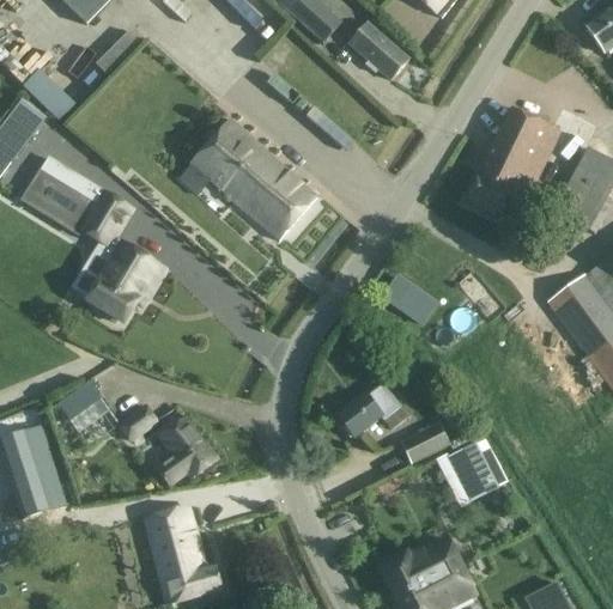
[(277,0),(283,5),(323,42),(338,25),(310,0),(277,0)]
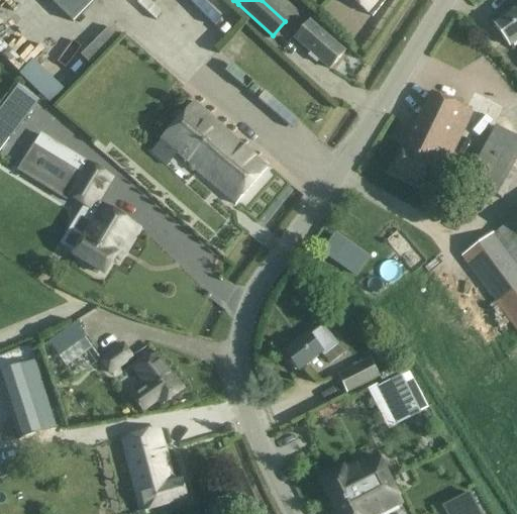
[(372,14),(383,0),(355,0),(356,1),(372,14)]
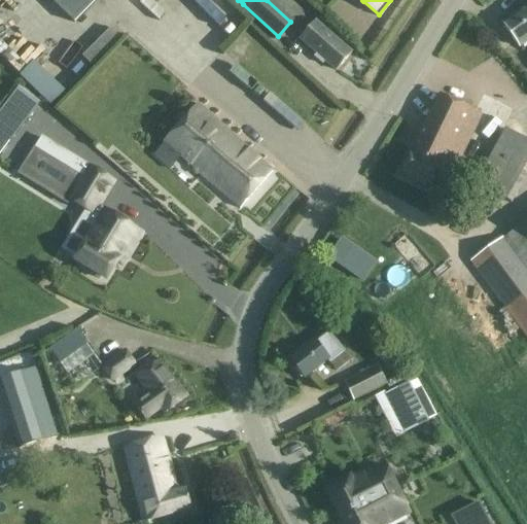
[(526,0),(500,20),(519,45),(526,39),(526,0)]
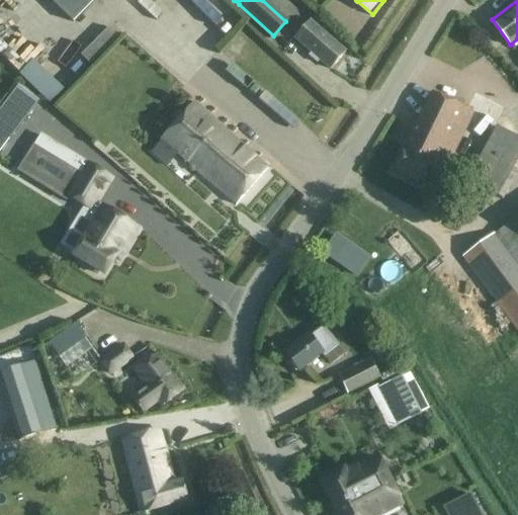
[(295,37),(311,51),(309,54),(317,61),(320,58),(330,67),(345,50),(312,19),(295,37)]
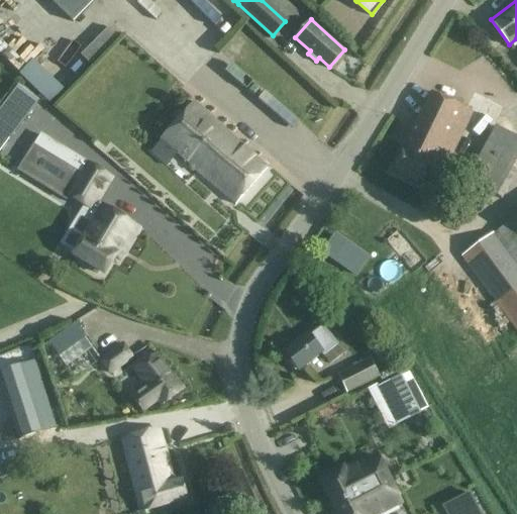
[(30,56),(17,71),(48,100),(63,85),(30,56)]
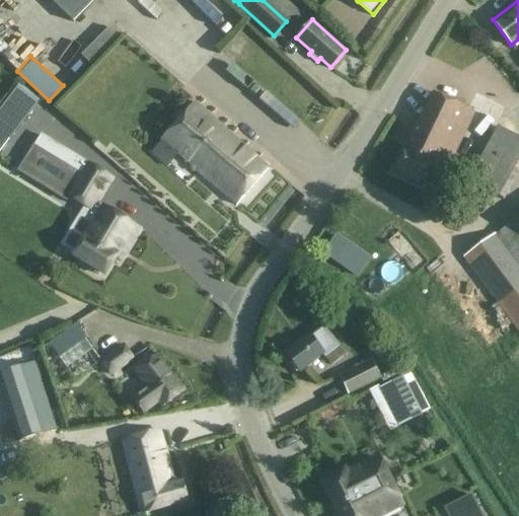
[(38,101),(17,85),(0,106),(0,131),(5,135),(9,138),(38,101)]
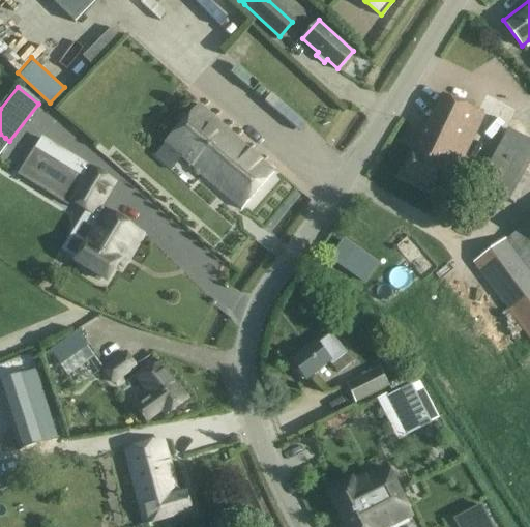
[(277,88),(265,105),(307,135),(319,118),(277,88)]
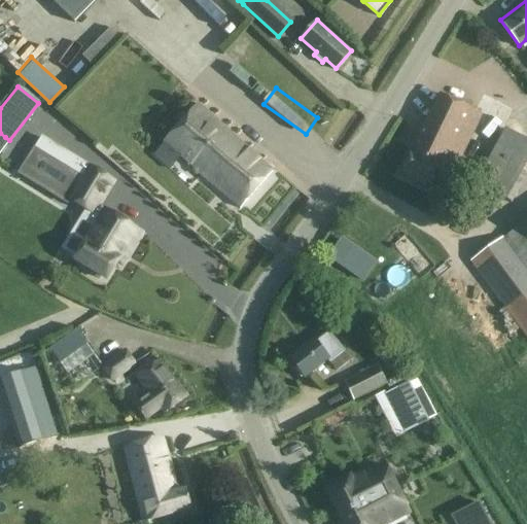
[(482,112),(458,101),(440,92),(400,171),(431,186),(442,165),(514,200),(526,175),(526,137),(506,127),(483,166),(461,155),(482,112)]
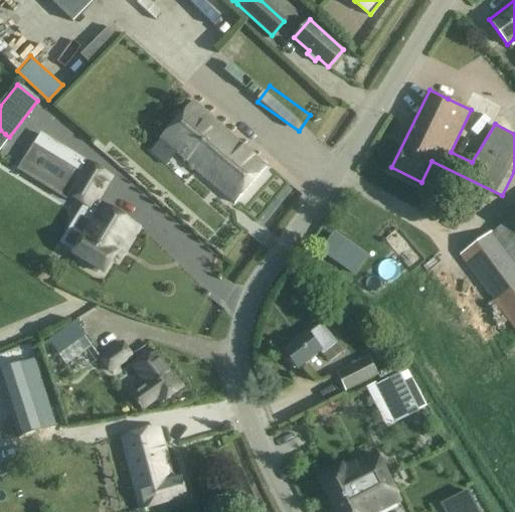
[(192,100),(160,137),(233,201),(266,165),(192,100)]
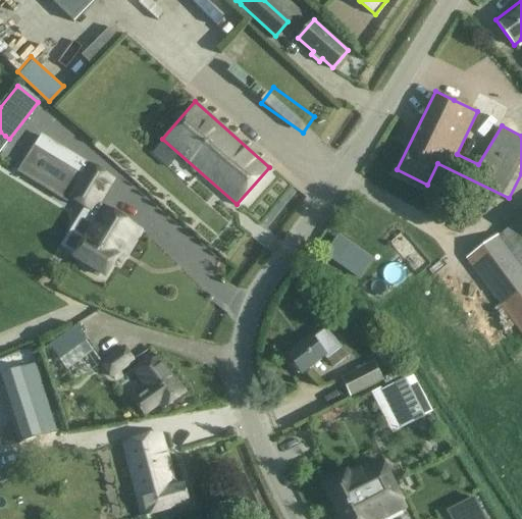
[(109,176),(88,162),(41,133),(34,144),(81,172),(67,193),(89,207),(94,200),(109,176)]
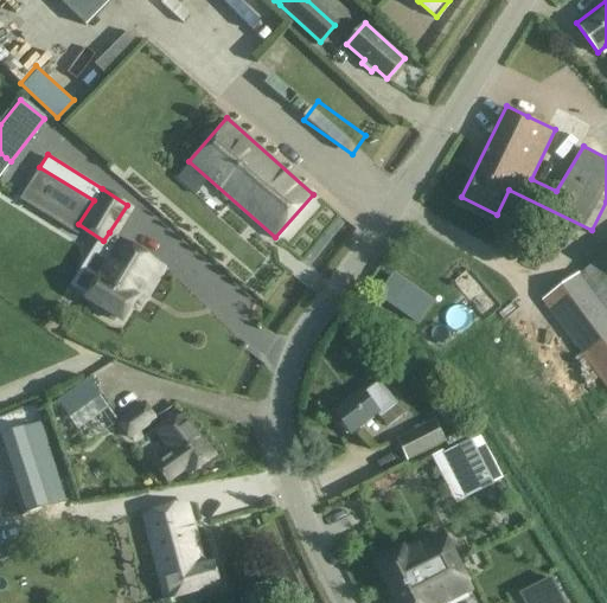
[(115,248),(87,295),(101,305),(121,316),(144,281),(149,284),(161,264),(141,252),(109,232),(103,241),(115,248)]
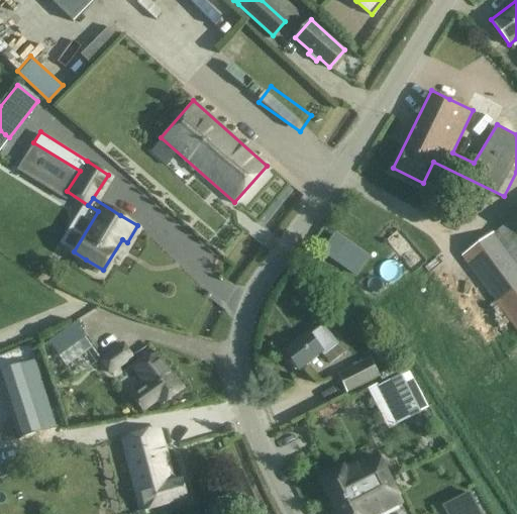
[(334,230),(321,250),(355,275),(370,254),(334,230)]
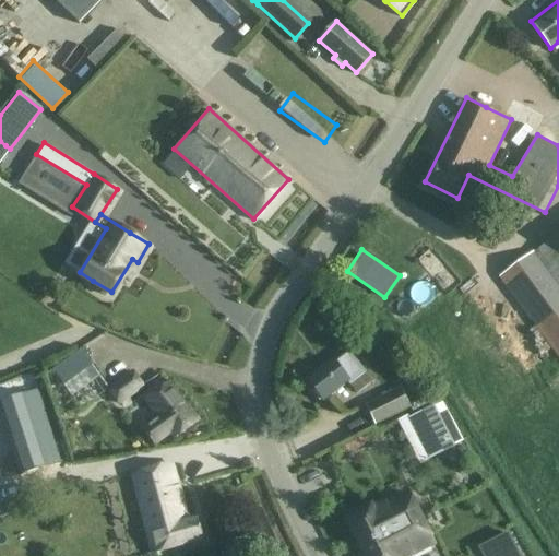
[(558,287),(531,251),(499,275),(558,354),(558,287)]
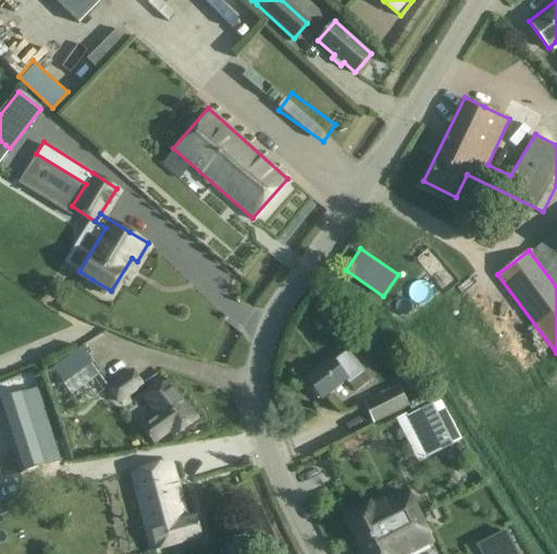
[(519,304),(498,319),(505,327),(524,311),(519,304)]
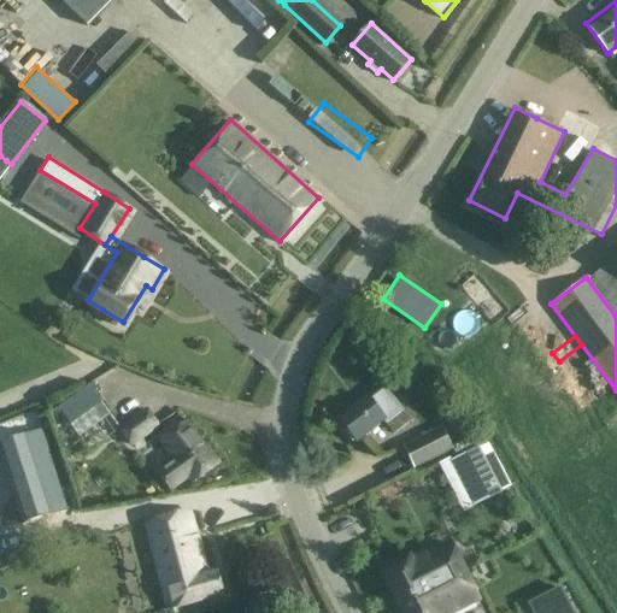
[(357,440),(375,424),(382,419),(392,431),(410,417),(385,385),(369,398),(366,395),(339,417),(357,440)]
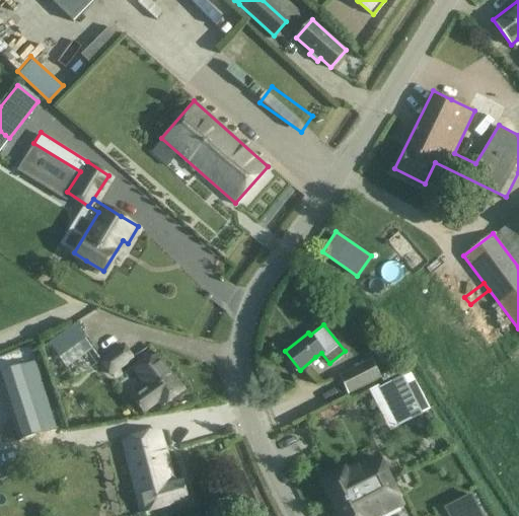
[(110,371),(132,354),(122,341),(99,358),(110,371)]
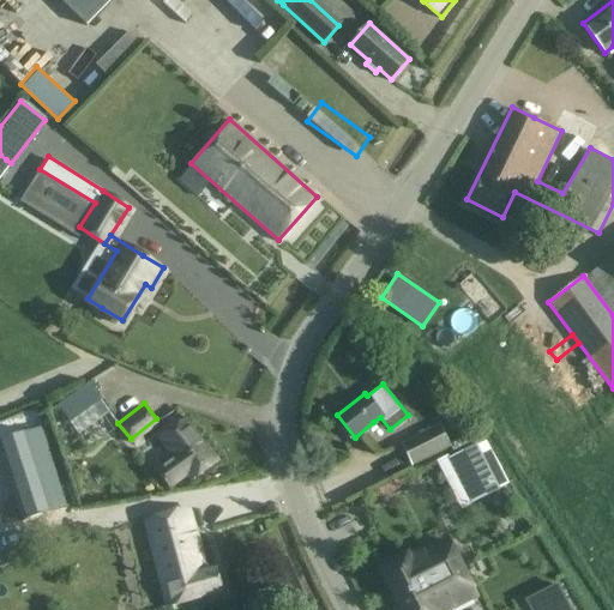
[(193,477),(217,459),(185,417),(161,435),(175,453),(157,467),(169,484),(187,470),(193,477)]
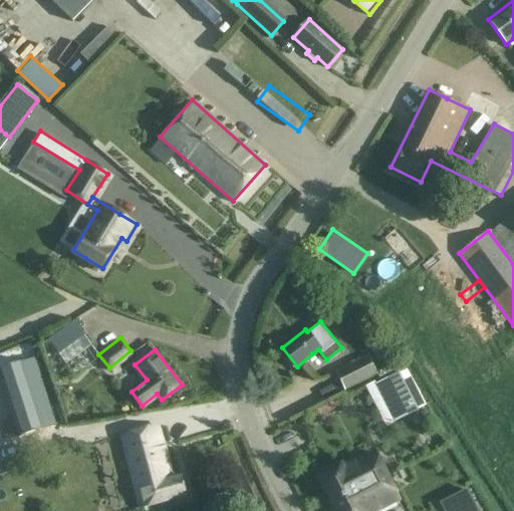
[(33,351),(0,361),(0,390),(16,437),(56,423),(33,351)]
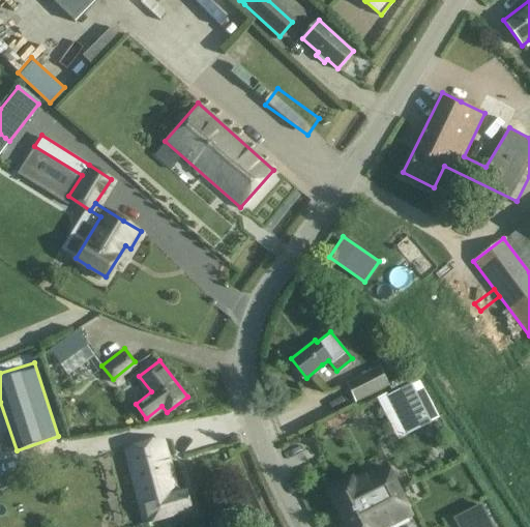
[(345,382),(354,401),(387,384),(378,366),(345,382)]
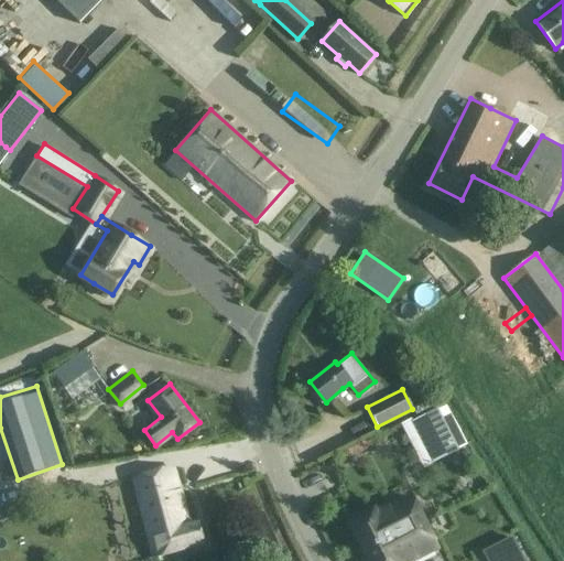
[(437,407),(411,420),(433,462),(458,449),(456,444),(440,412),(437,407)]
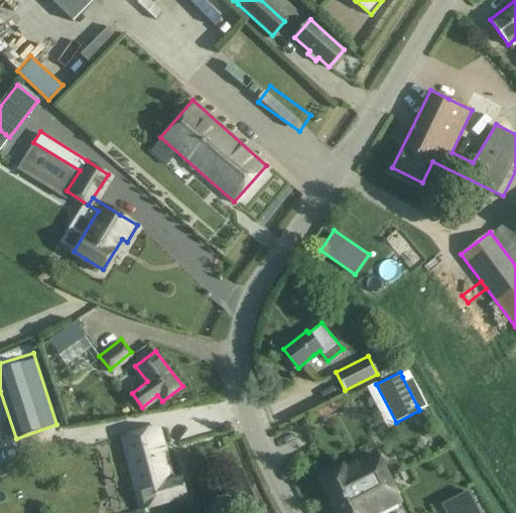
[(123,434),(143,507),(167,501),(186,495),(181,477),(172,479),(157,425),(123,434)]
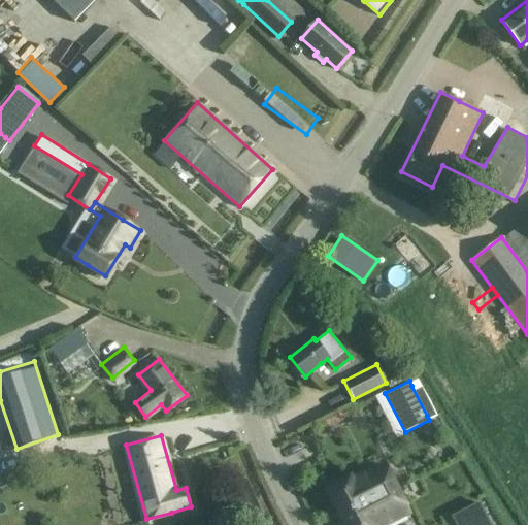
[(351,471),(323,486),(338,516),(397,486),(384,460),(353,476),(351,471)]
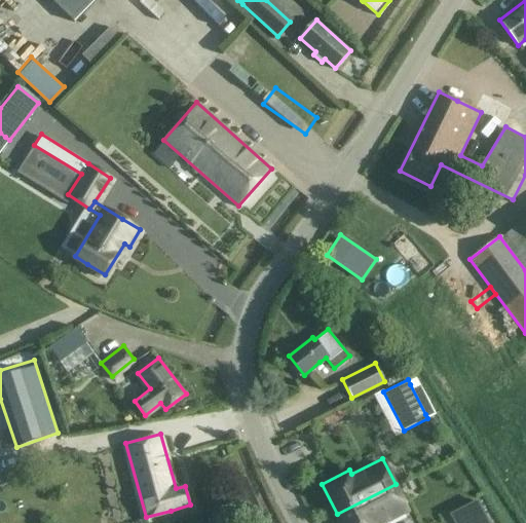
[(396,484),(337,514),(341,522),(384,522),(409,511),(396,484)]
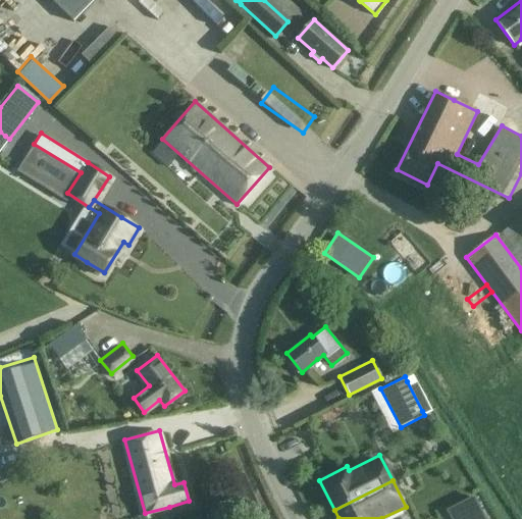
[(474,495),(446,509),(450,518),(467,518),(483,511),(474,495)]
